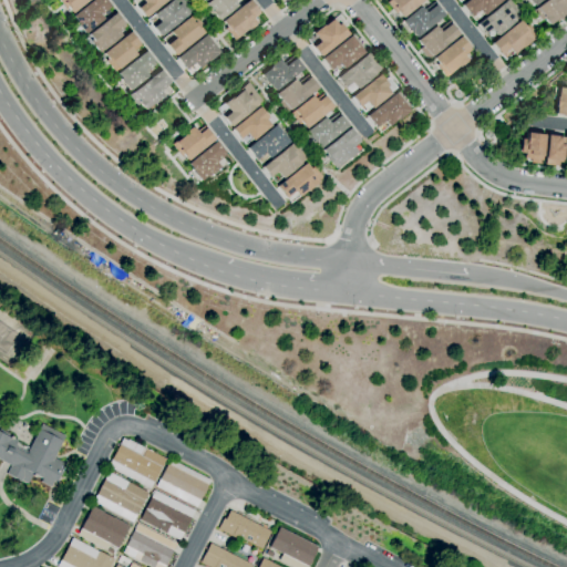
[(88,0),(71,13),(66,8),(64,9),(58,0),(88,0)]
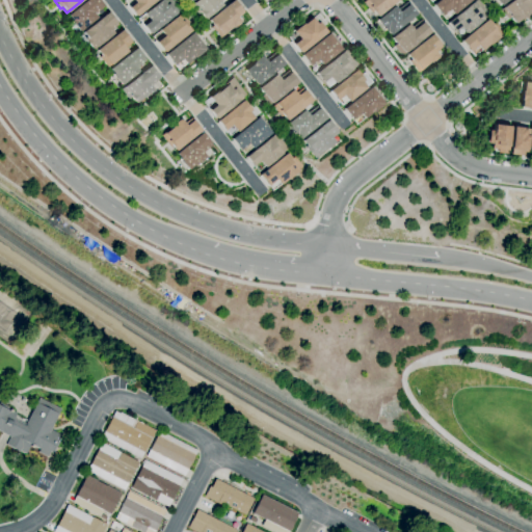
[(79,31),(71,21),(68,16),(86,0),(99,0),(101,3),(104,6),(95,15),(97,18),(79,31)]
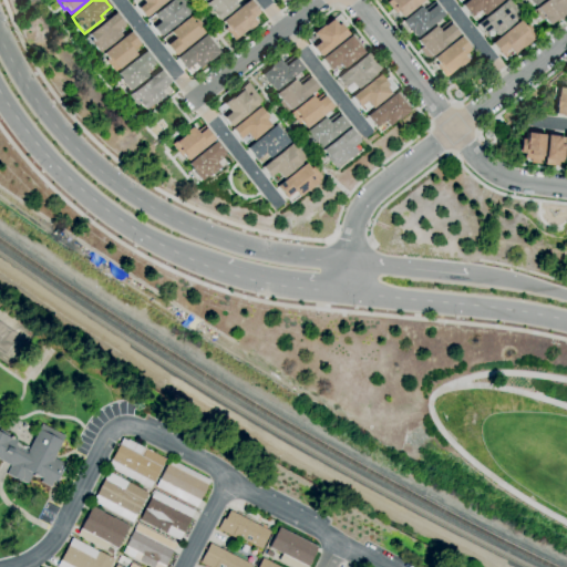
[(166,0),(144,18),(136,8),(137,7),(132,1),(133,0),(166,0)]
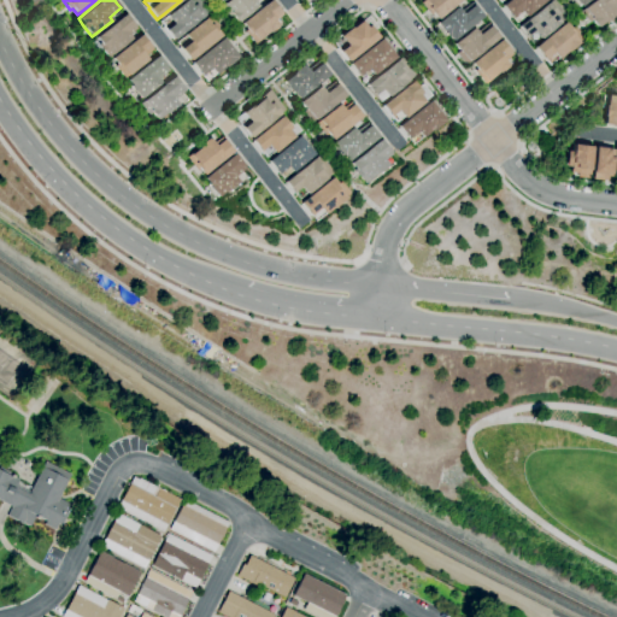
[(172,40),(165,30),(166,29),(160,22),(166,17),(166,16),(187,0),(198,0),(207,12),(204,16),(172,40)]
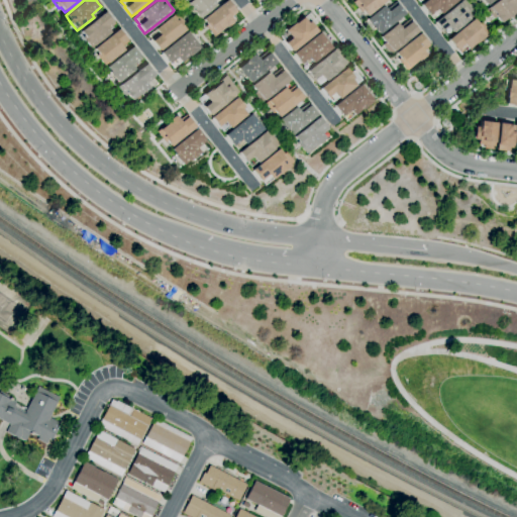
[(199,19),(194,13),(192,15),(185,6),(188,3),(191,0),(216,0),(214,2),(216,5),(199,19)]
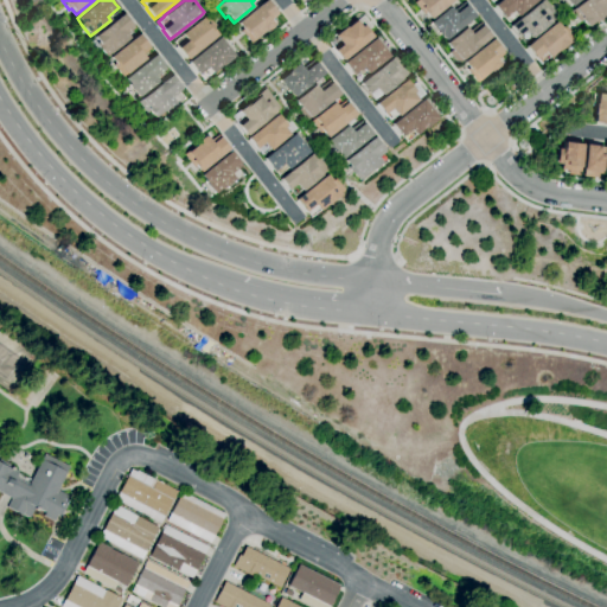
[(250,44),(240,31),(241,30),(236,24),(237,23),(267,0),(268,0),(278,12),(278,13),(278,14),(270,20),(274,26),(267,32),(267,31),(264,33),(263,32),(260,34),(261,36),(250,44)]
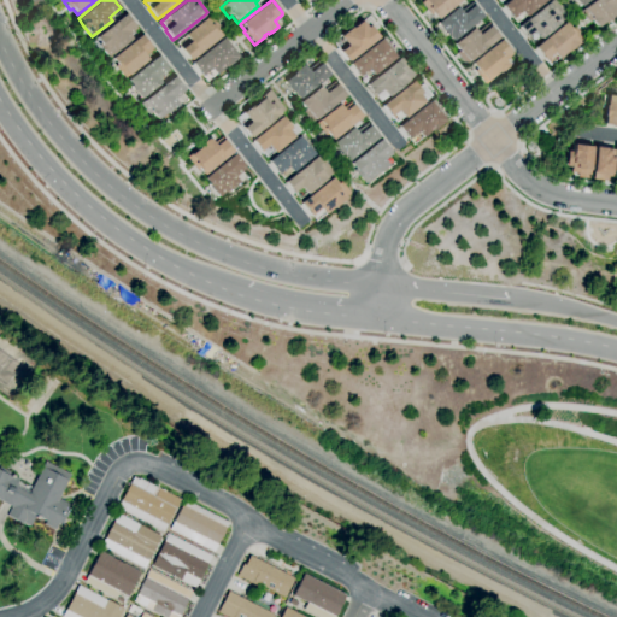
[(462,0),(436,19),(432,13),(429,15),(421,3),(423,0),(462,0)]
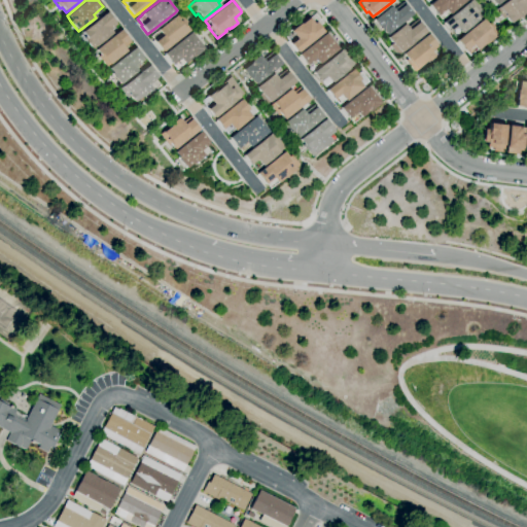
[(436,16),(428,5),(434,0),(465,0),(449,14),(445,10),(436,16)]
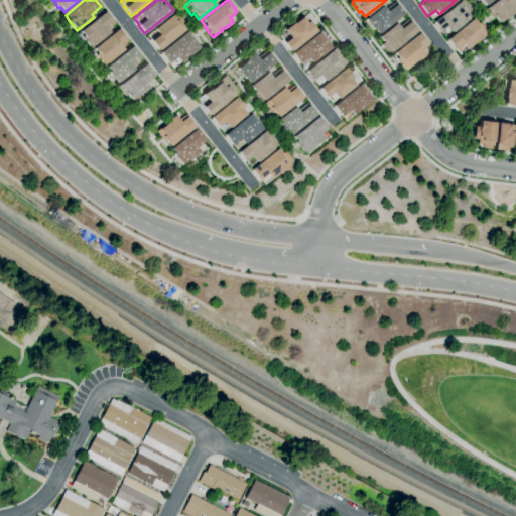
[(450,32),(446,26),(440,31),(432,22),(459,2),(461,0),(463,0),(475,14),(468,19),(450,32)]
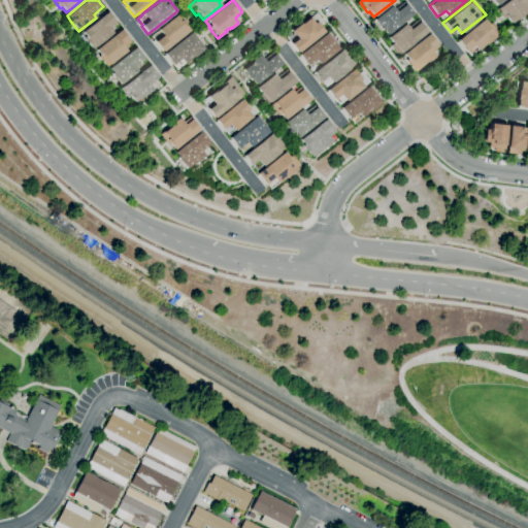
[(510,24),(505,18),(503,20),(496,10),(499,7),(500,8),(509,0),(527,0),(527,4),(525,7),(527,10),(527,13),(522,20),(520,18),(519,17),(510,24)]
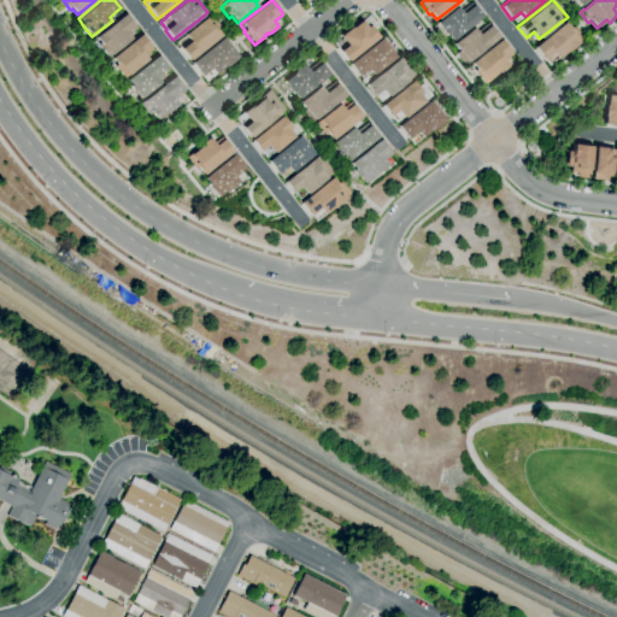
[(452,41),(447,35),(446,36),(436,23),(457,7),(460,11),(471,1),(475,6),(483,17),(452,41)]
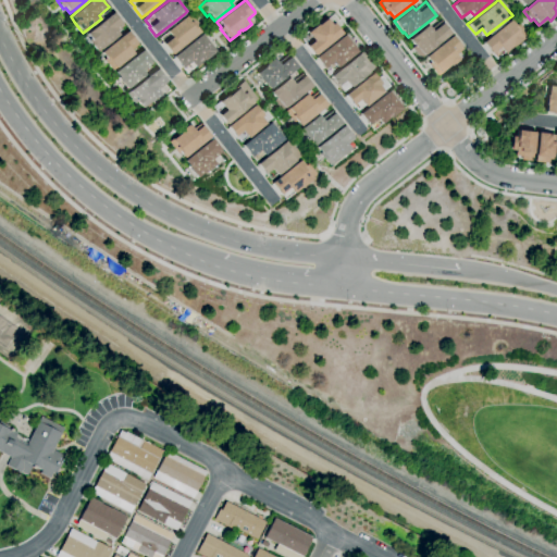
[(97,52),(90,44),(93,41),(86,34),(112,13),(120,22),(121,21),(124,24),(123,25),(123,26),(116,32),(119,35),(100,49),(100,50),(97,52)]
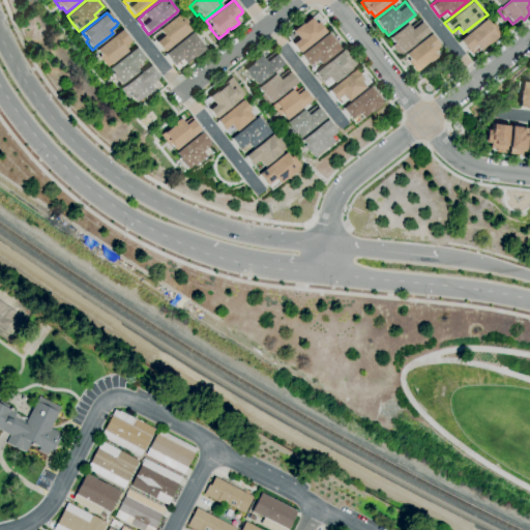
[(163,53),(154,42),(155,41),(151,36),(158,31),(158,30),(176,17),(180,12),(188,23),(185,25),(190,31),(163,53)]
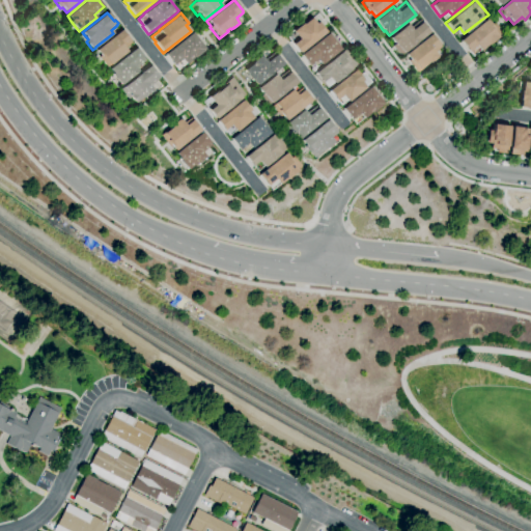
[(299,53),(291,45),(290,45),(292,44),(286,35),(292,30),(302,23),(302,24),(310,18),(315,24),(317,22),(325,32),(299,53)]
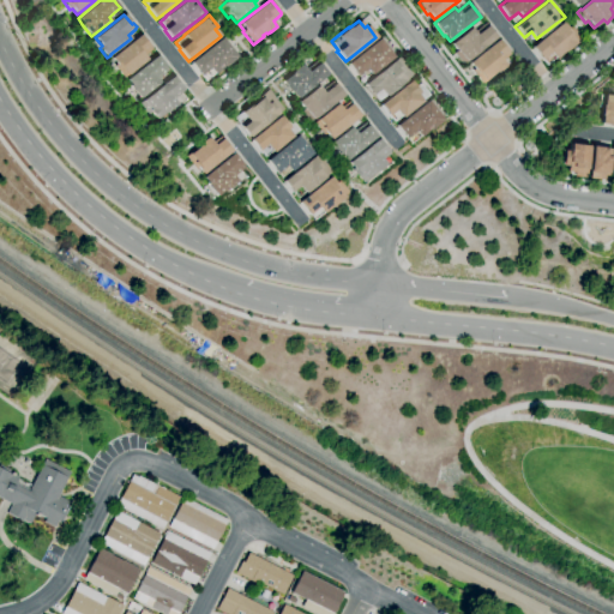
[(546,65),(543,61),(531,47),(563,23),(567,29),(571,25),(581,37),(575,42),(576,43),(564,52),(557,58),(546,65)]
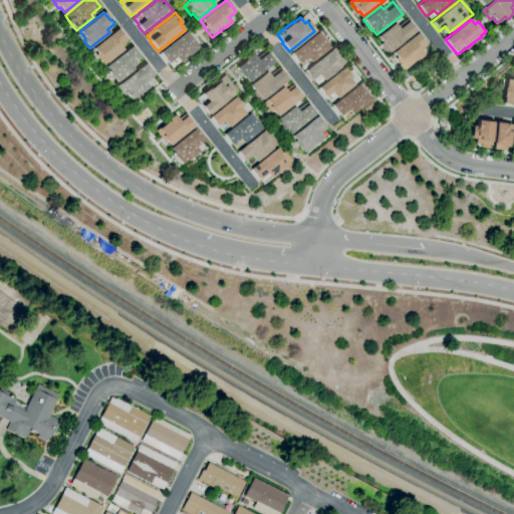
[(387,53),(379,44),(381,43),(376,37),(395,23),(399,28),(408,21),(407,20),(408,20),(416,30),(416,31),(387,53)]
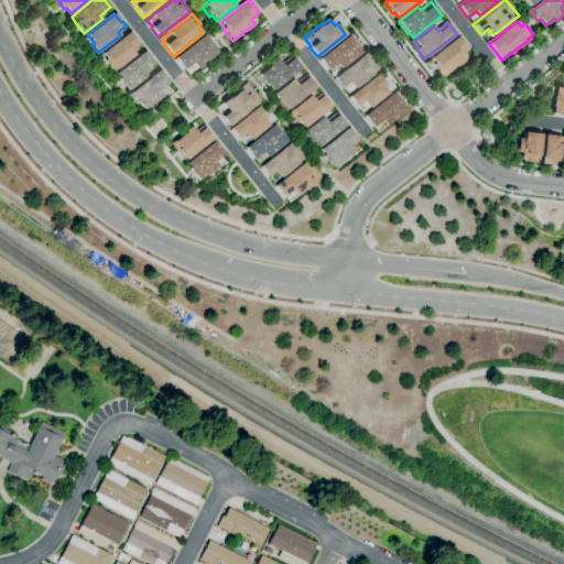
[(114,72),(105,61),(107,58),(102,53),(129,32),(130,33),(131,32),(140,43),(139,44),(140,45),(132,51),(134,54),(114,72)]
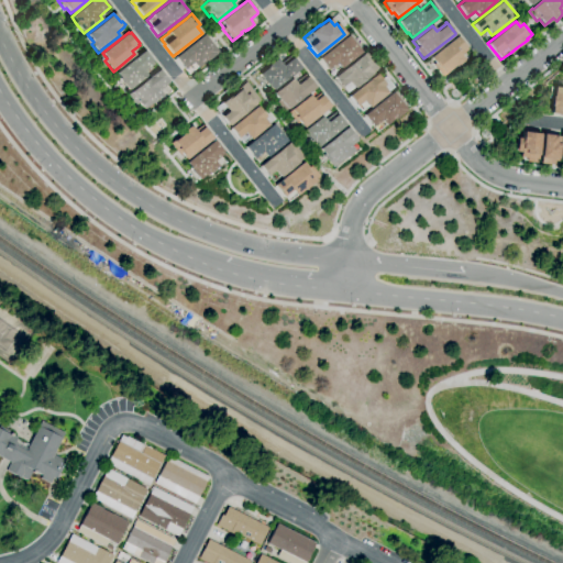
[(188,74),(185,68),(184,69),(174,57),(203,34),(217,52),(216,53),(216,54),(206,62),(205,61),(197,66),(197,67),(188,74)]
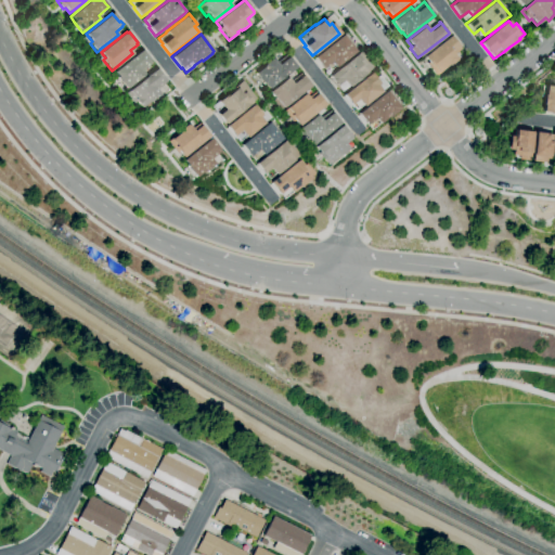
[(326,72),(324,68),(322,69),(313,57),(341,35),(355,52),(335,67),(334,66),(326,72)]
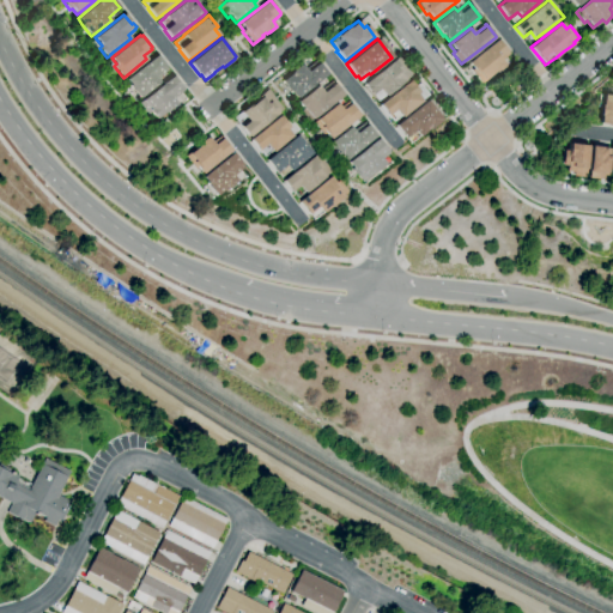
[(481,84),(471,71),(473,70),(468,62),(497,40),(498,41),(499,40),(509,52),(508,53),(508,54),(501,60),(504,65),(503,66),(504,67),(498,72),(497,71),(495,73),(495,72),(490,74),(491,76),(481,84)]
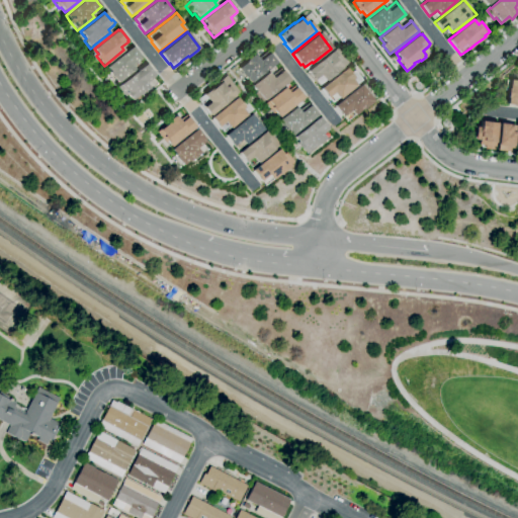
[(117,83),(109,73),(110,72),(106,67),(133,47),(140,55),(142,59),(133,67),(135,70),(117,83)]
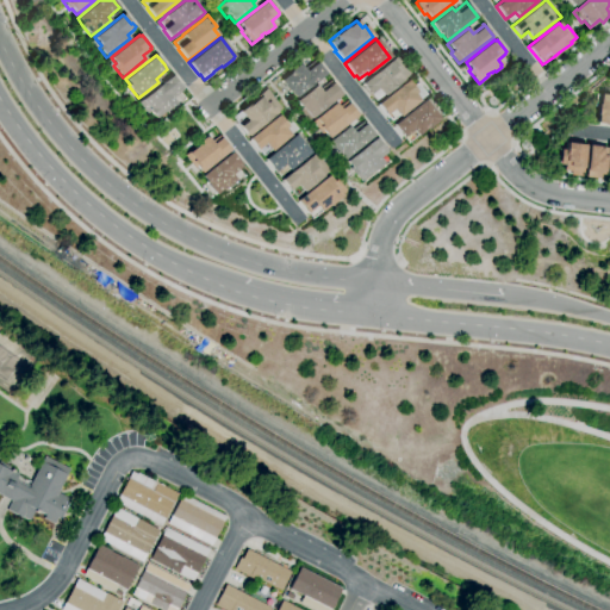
[(375,100),(371,94),(369,95),(361,83),(391,60),(391,61),(396,57),(410,75),(402,81),(383,95),(381,95),(375,100)]
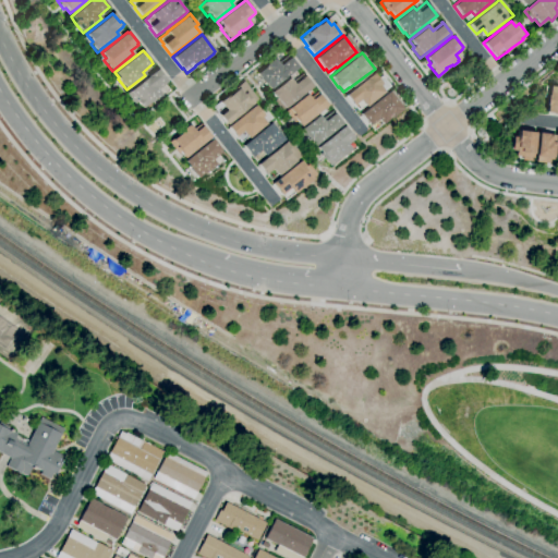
[(270,89),(266,84),(265,84),(256,74),(266,67),(265,65),(275,59),(278,62),(289,55),(291,58),(291,59),(299,68),(270,89)]
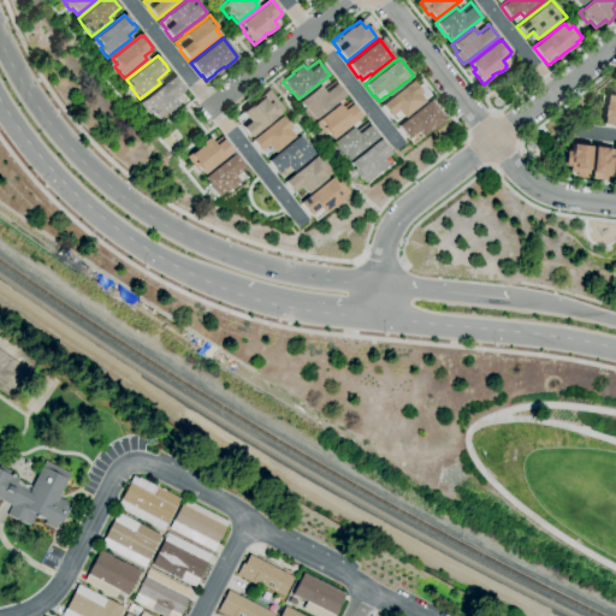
[(157,120),(150,112),(147,114),(138,104),(143,101),(173,77),(175,77),(176,77),(185,89),(184,89),(185,92),(173,100),(179,107),(169,116),(166,112),(157,120)]
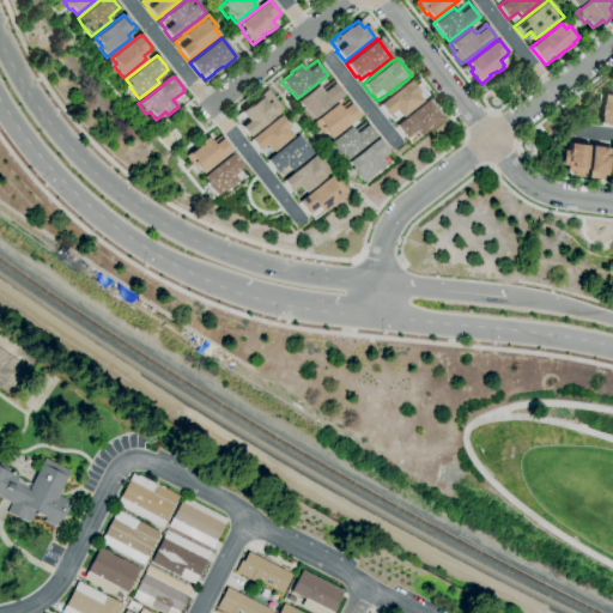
[(309,122),(301,110),(303,109),(298,102),(320,86),(322,89),(333,80),(344,96),(309,122)]
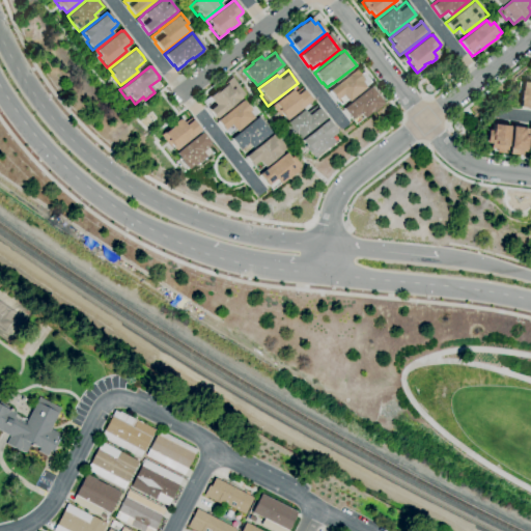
[(340,105),(336,100),(336,101),(328,91),(354,70),(362,80),(360,82),(365,87),(346,102),(345,101),(340,105)]
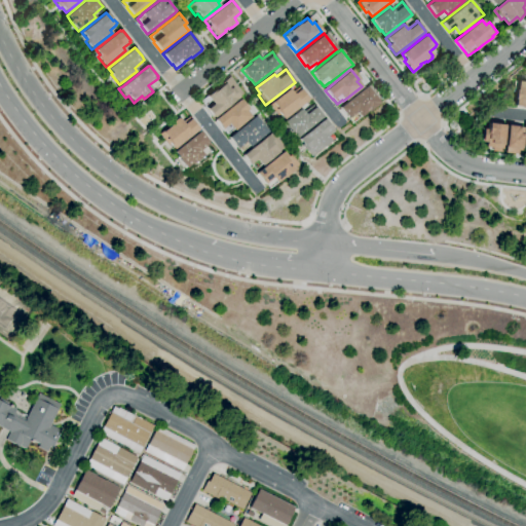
[(213,118),(207,109),(213,104),(207,97),(216,88),(216,89),(222,85),(221,83),(229,77),(243,94),(238,98),(238,97),(213,118)]
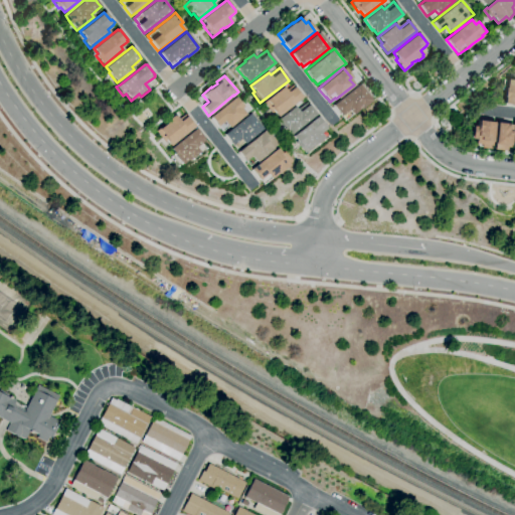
[(514,106),(510,106),(510,105),(503,104),(504,98),(503,98),(504,88),(505,88),(506,79),(514,80),(514,106)]
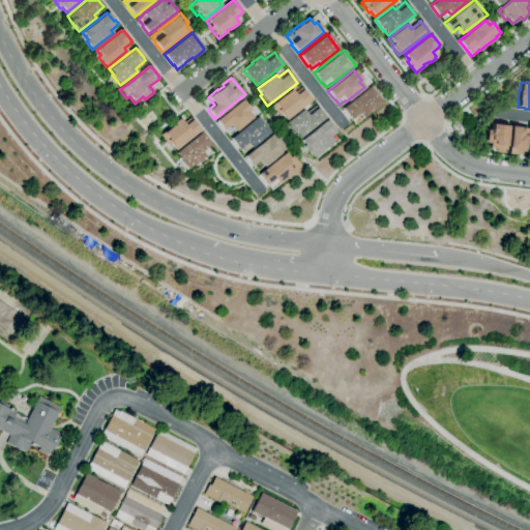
[(354,124),(350,119),(342,109),(369,87),(381,102),(380,105),(371,113),(370,112),(361,118),(354,124)]
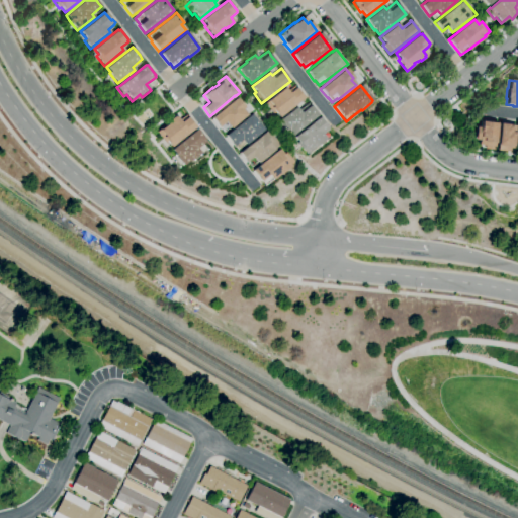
[(279,118),(274,111),(272,113),(265,103),(268,101),(285,88),(287,91),(294,86),(295,87),(296,86),(305,96),(304,97),(305,98),(279,118)]
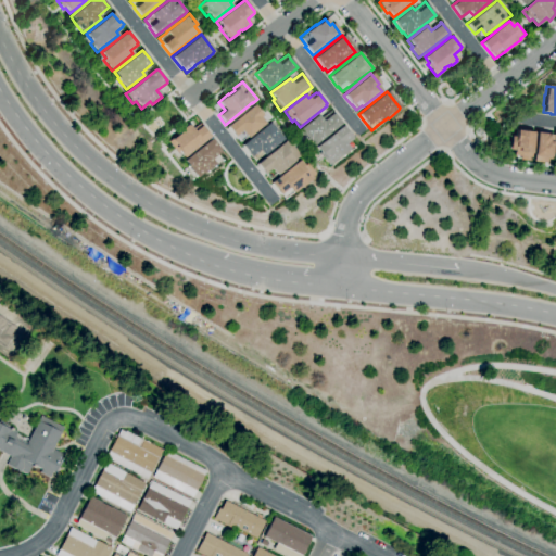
[(247,138),(241,131),(235,137),(227,127),(254,104),(263,115),(260,117),(265,124),(247,138)]
